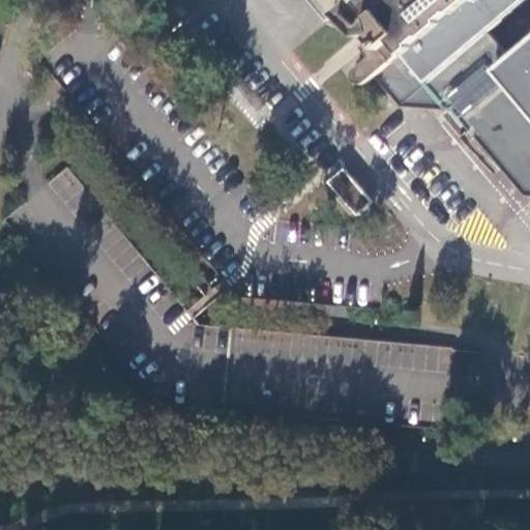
[(349,0),(362,0),(363,0),(310,0),(326,20),(349,0)]
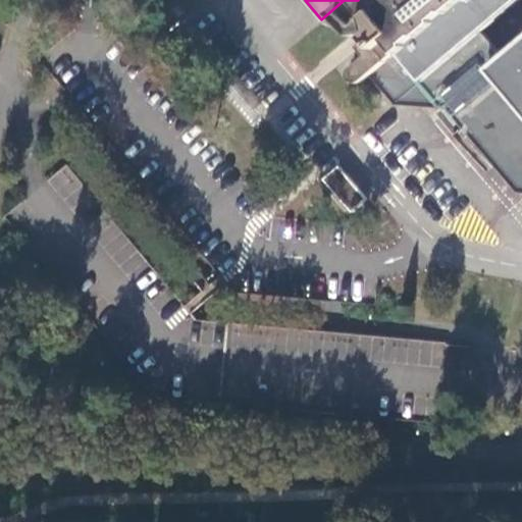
[(521,0),(358,0),(380,28),(360,45),(368,55),(354,66),(352,69),(353,76),(358,81),(364,80),(376,95),(383,89),(381,87),(402,69),(415,86),(425,77),(447,103),(441,106),(437,110),(458,134),(466,126),(496,161),(521,138),(521,0)]
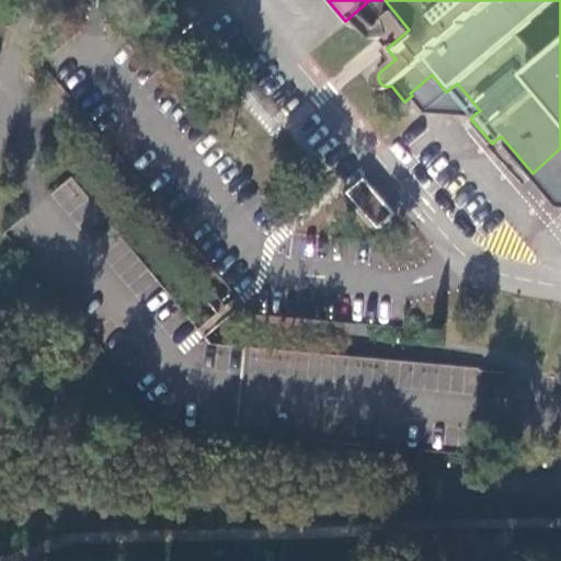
[(474,114),(480,111),(457,83),(446,92),(432,75),(410,93),(412,95),(424,112),(474,114)]
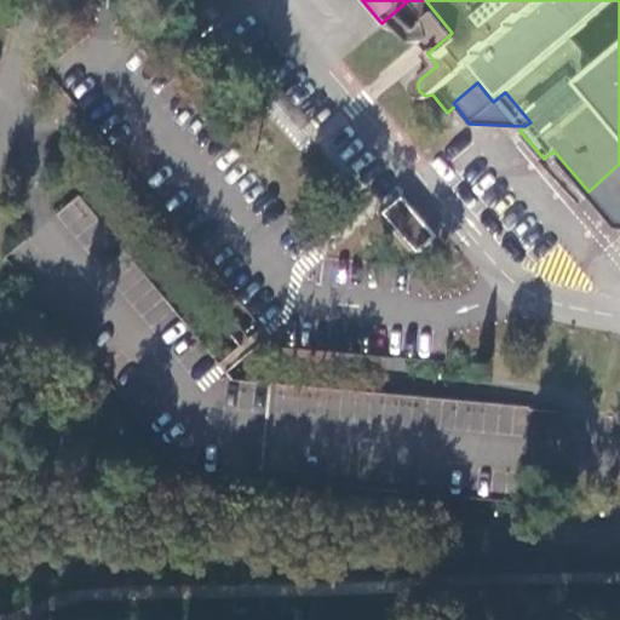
[(619,164),(589,191),(616,227),(619,227),(619,164)]
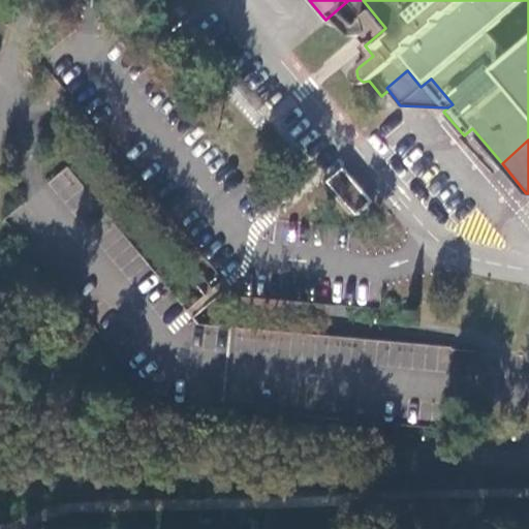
[(342,166),(325,179),(354,213),(370,199),(342,166)]
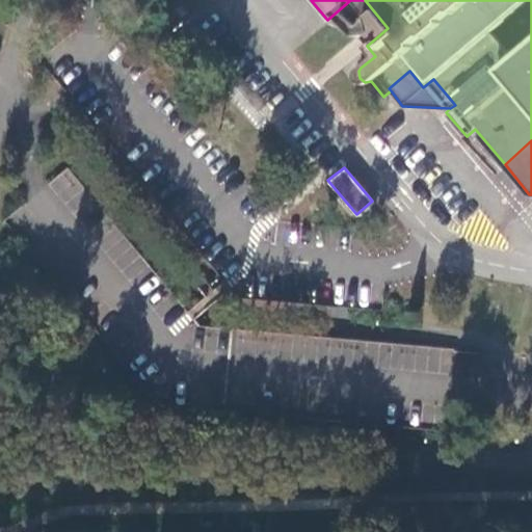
[(37,195),(6,221),(28,248),(159,408),(450,428),(452,390),(455,350),(201,327),(68,171),(37,195)]
